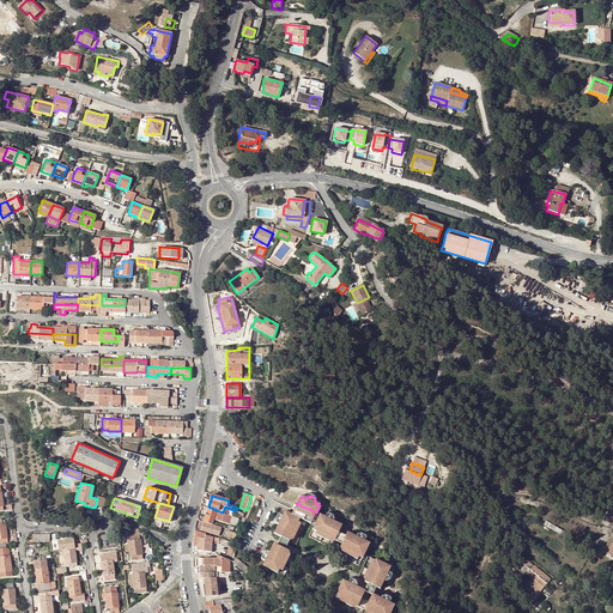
[(277,574),(278,570),(281,563),(285,556),(287,552),(284,550),(286,545),(289,541),(290,538),(293,530),(298,523),(299,520),(302,516),(304,517),(313,521),(316,523),(314,527),(311,530),(315,533),(323,536),(331,540),(334,542),(338,544),(341,546),(339,550),(344,552),(351,556),(358,559),(362,560),(369,546),(364,544),(365,540),(364,538),(359,535),(357,536),(356,539),(347,535),(345,538),(341,536),(338,534),(341,527),(333,522),(334,519),(326,516),(325,519),(320,515),(319,516),(315,515),(316,513),(309,509),(297,504),(296,508),(295,511),(293,513),(292,515),(285,511),(281,517),(279,522),(278,525),(273,534),(280,538),(279,541),(277,546),(273,544),(268,553),(266,552),(262,553),(261,557),(261,560),(265,562),(261,566),(277,574)]
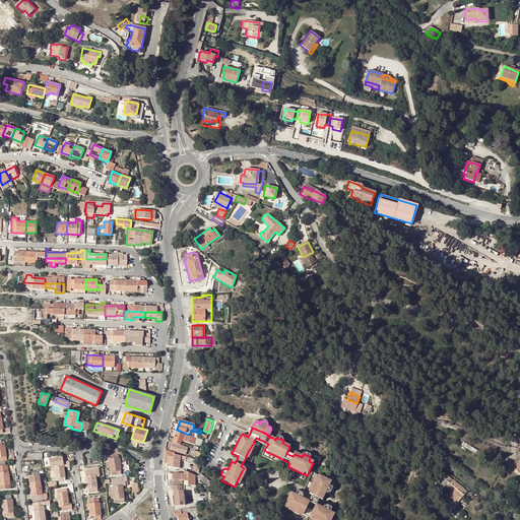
[(182,441),(200,446),(202,440),(193,437),(194,433),(190,432),(189,435),(184,433),(177,430),(174,439),(182,441)]
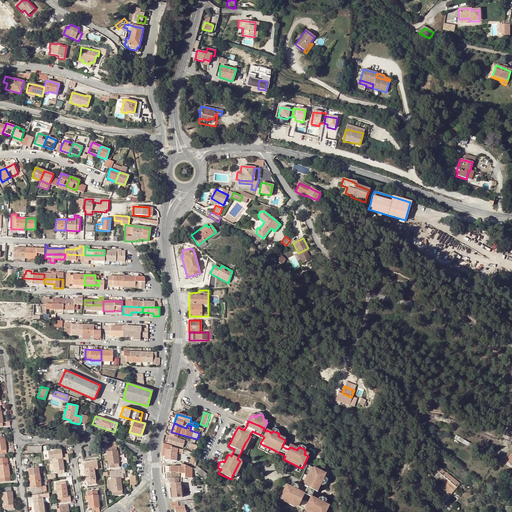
[(177,439),(170,437),(168,443),(168,444),(182,448),(184,441),(177,439)]
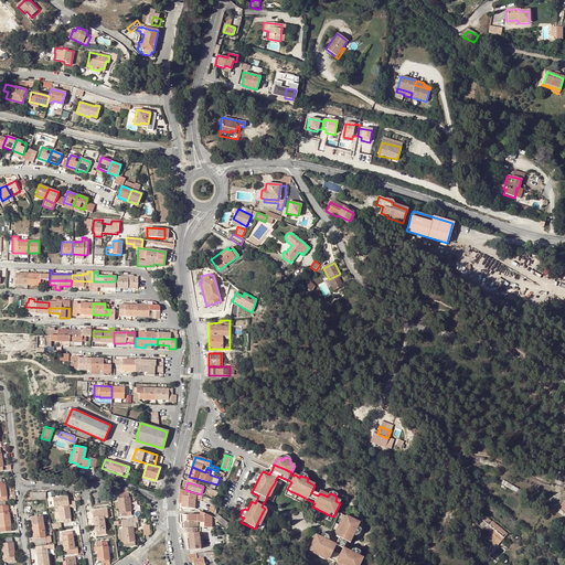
[(277,483),(275,482),(270,489),(267,496),(270,497),(274,490),(277,483)]
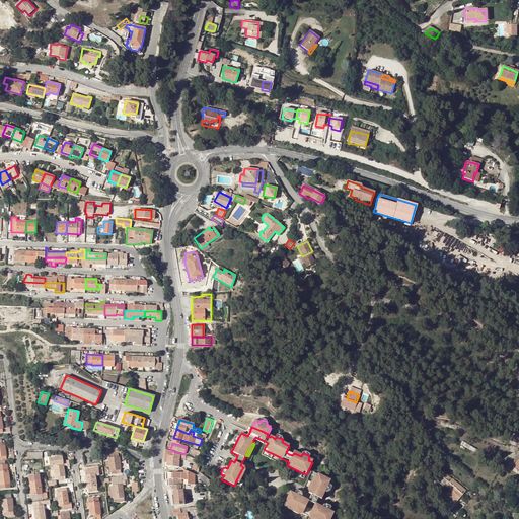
[(108,473),(121,472),(118,452),(118,448),(107,449),(108,458),(109,466),(110,470),(108,470),(108,473)]
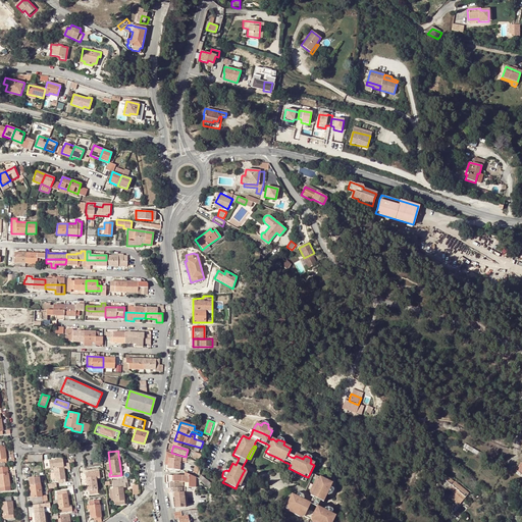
[(174,457),(174,456),(165,455),(165,462),(168,463),(167,469),(179,470),(180,458),(174,457)]
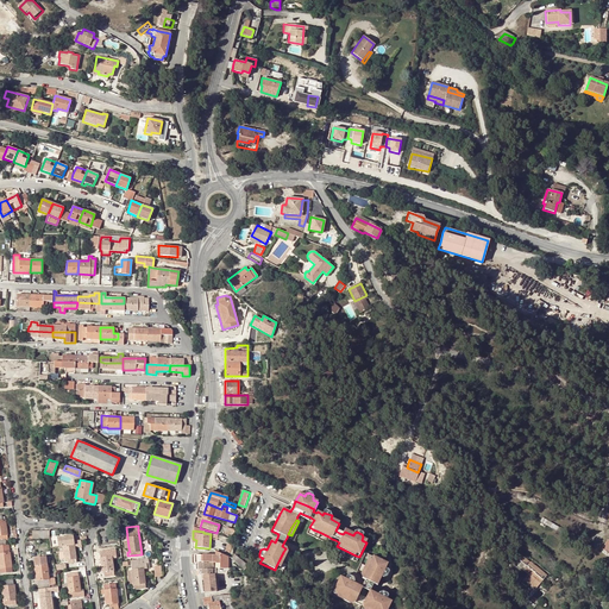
[(68,563),(76,562),(75,546),(74,545),(73,535),(56,538),(58,547),(63,546),(64,560),(68,559),(68,563)]
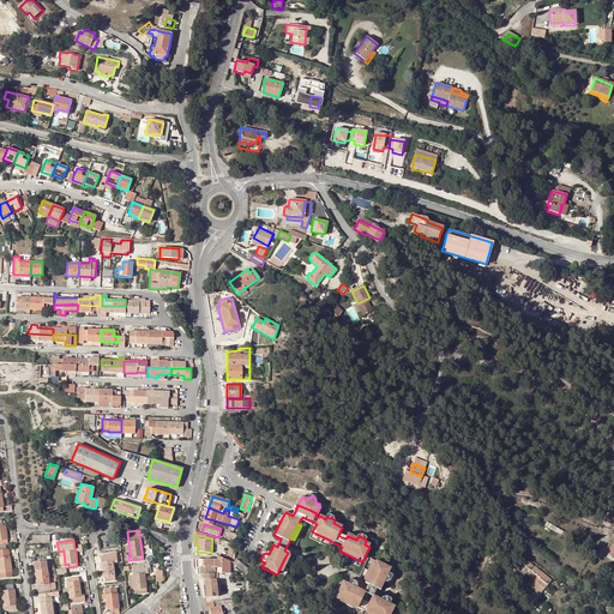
[(0,551),(0,576),(0,579),(12,578),(11,566),(10,559),(8,549),(0,551)]
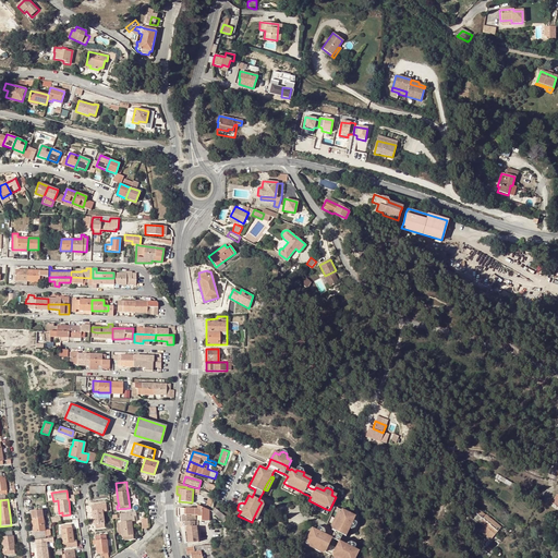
[(196,526),(207,525),(208,523),(208,522),(209,510),(197,505),(197,509),(197,516),(196,522),(196,525),(196,526)]
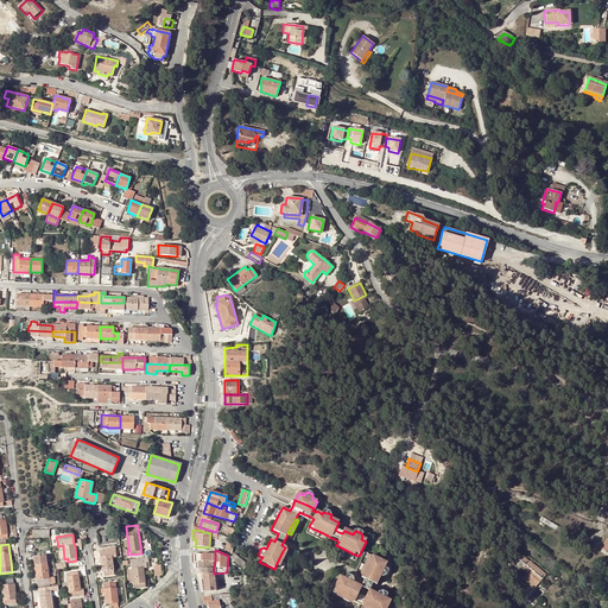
[(530,561),(515,550),(508,557),(531,576),(539,583),(546,575),(530,561)]
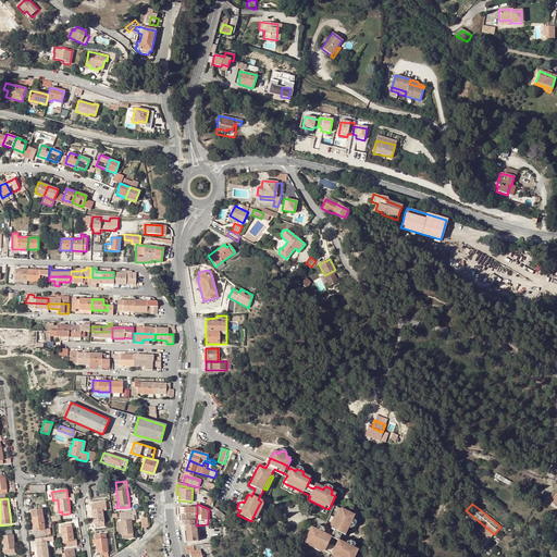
[(104,525),(101,505),(90,506),(94,522),(96,522),(96,525),(99,525),(99,527),(104,525)]
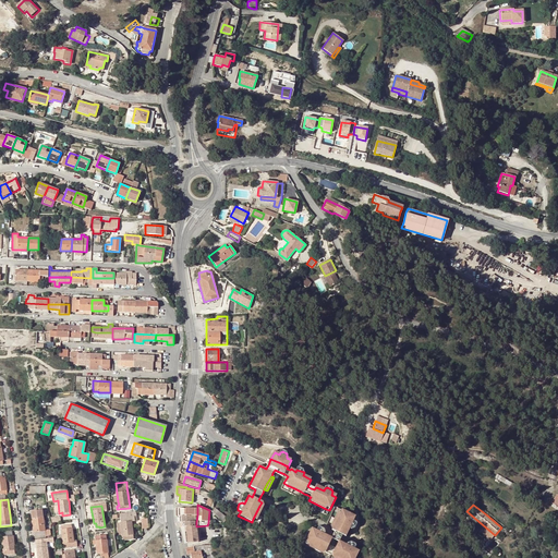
[(263,507),(259,506),(256,512),(253,519),(256,520),(259,513),(263,507)]
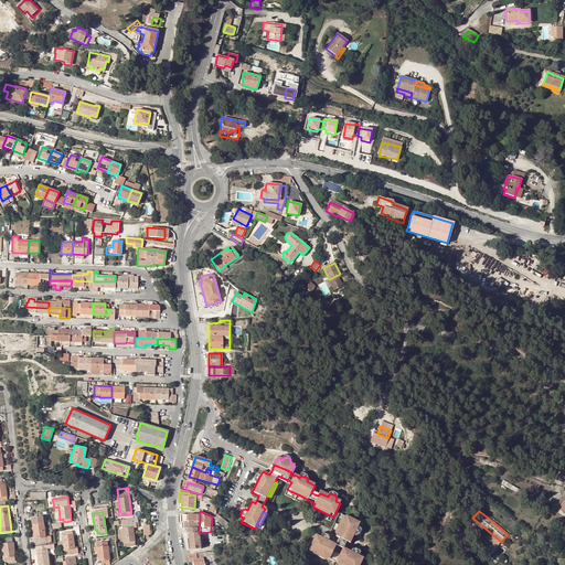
[(38,516),(31,518),(32,525),(33,525),(35,543),(46,542),(45,539),(43,516),(38,516)]
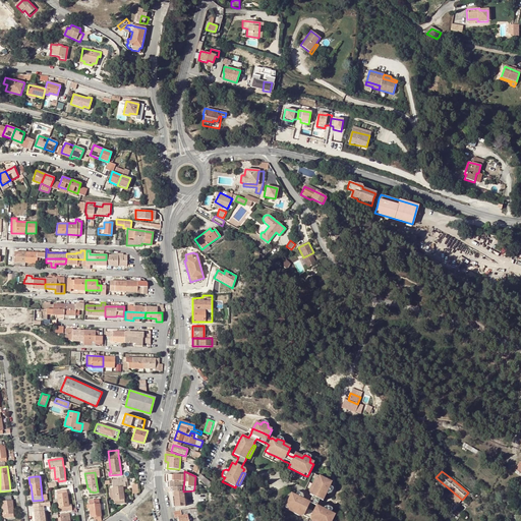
[(125,481),(127,480),(127,478),(122,479),(121,478),(112,479),(115,503),(124,501),(122,486),(126,485),(125,481)]
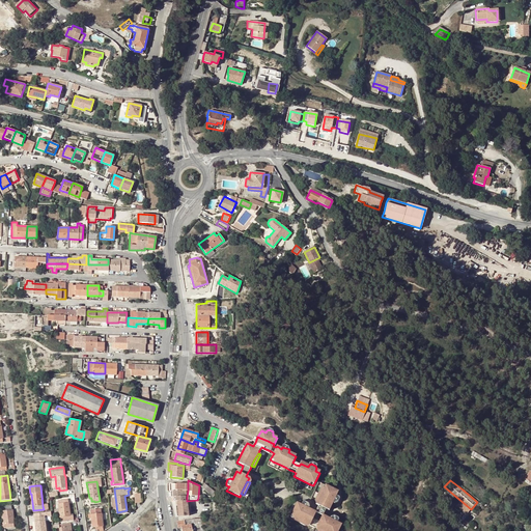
[(320,518),(322,518),(323,513),(325,511),(328,512),(331,505),(333,506),(336,505),(338,501),(338,499),(335,498),(337,494),(325,487),(323,491),(319,497),(316,503),(314,506),(317,507),(316,510),(314,514),(320,518)]
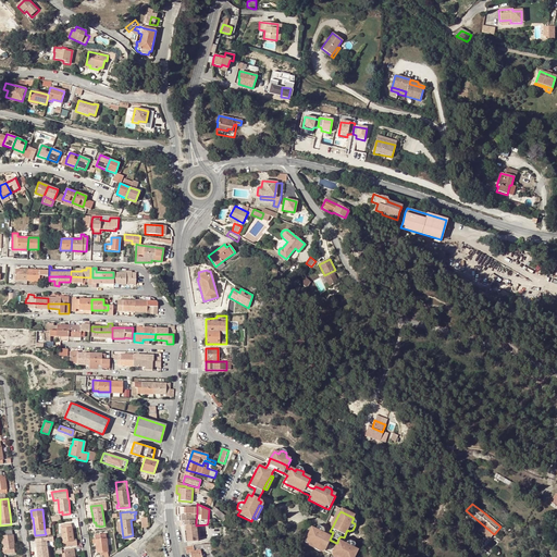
[(329,527),(332,528),(335,521),(338,515),(335,512),(332,520),(329,527)]
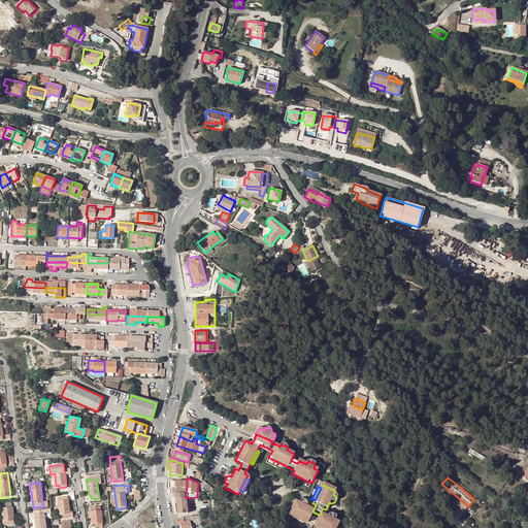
[(67,497),(58,498),(60,519),(73,517),(72,512),(69,513),(68,500),(67,497)]
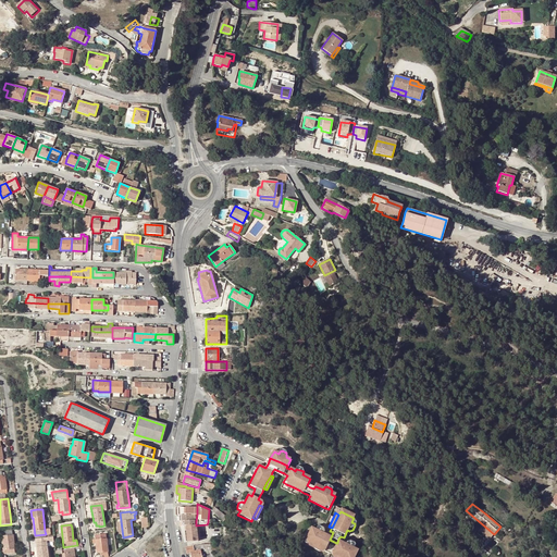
[(186,543),(197,542),(196,525),(185,525),(186,543)]
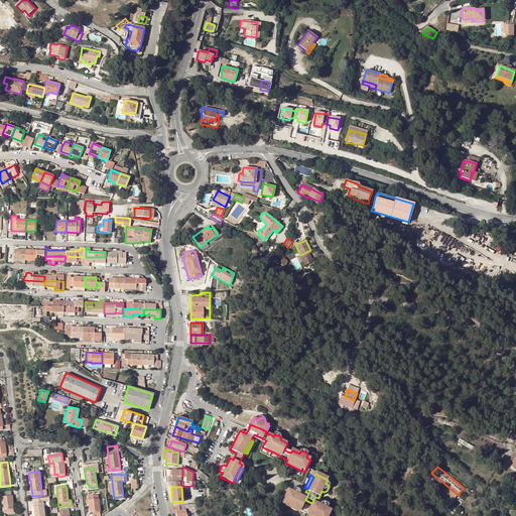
[(320,504),(319,506),(312,503),(311,503),(308,508),(302,505),(305,500),(298,496),(296,495),(291,493),(287,491),(281,503),(284,505),(290,508),(296,511),(299,512),(305,515),(306,515),(328,515),(331,512),(327,510),(328,507),(328,506),(323,503),(320,504)]
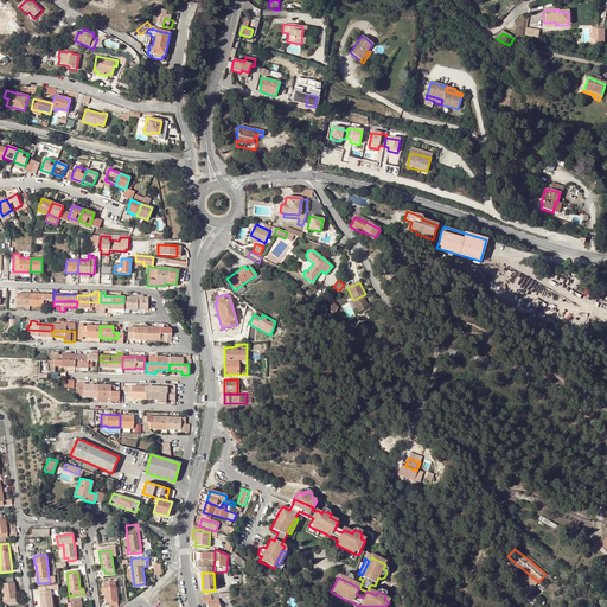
[(16,601),(12,579),(1,580),(5,604),(16,601)]
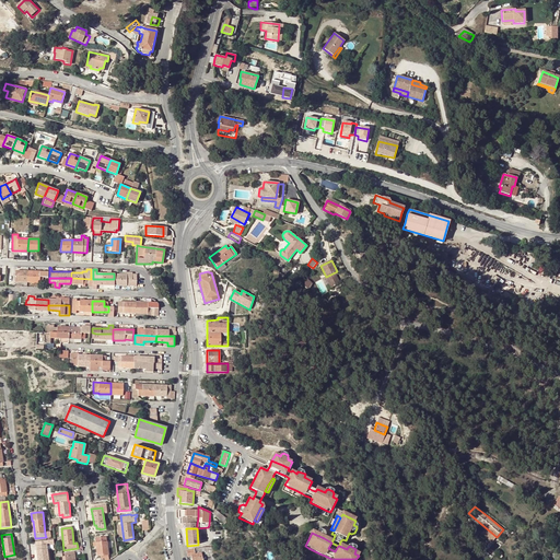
[(101,559),(106,558),(105,559),(108,559),(109,559),(106,536),(95,538),(97,556),(101,556),(101,559)]
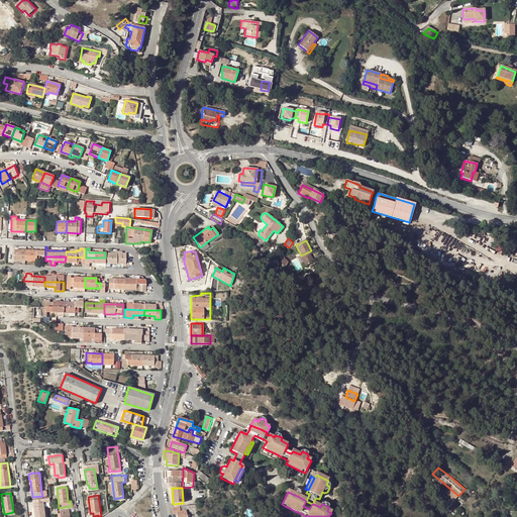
[(45,499),(32,501),(34,516),(44,516),(42,503),(46,502),(45,499)]
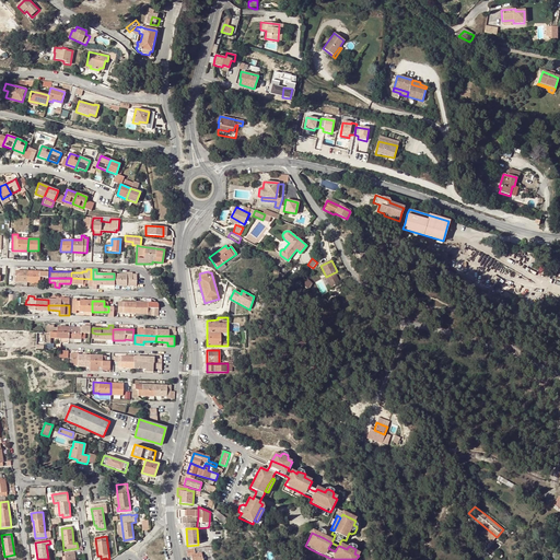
[(190,557),(191,559),(213,559),(211,548),(205,547),(198,548),(193,549),(186,551),(188,557),(190,557)]
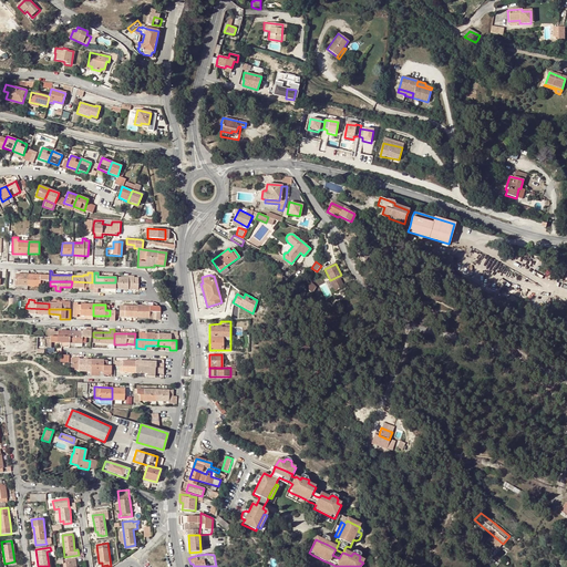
[(311,557),(318,560),(325,564),(326,562),(319,558),(312,555),(311,557)]
